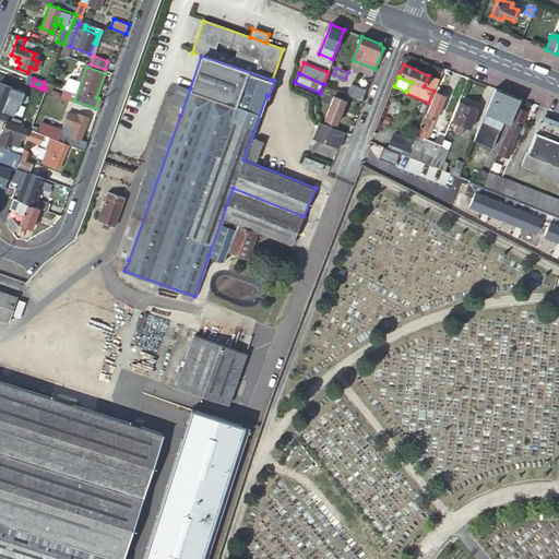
[(10,86),(0,83),(0,108),(13,114),(16,107),(12,105),(14,99),(7,96),(10,86)]
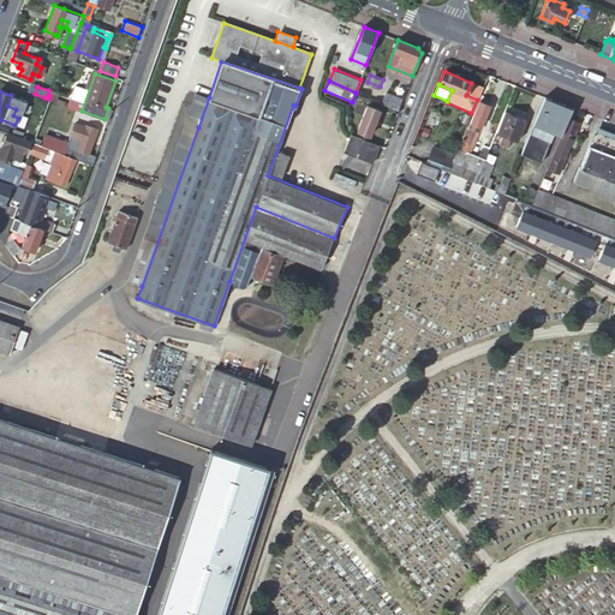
[(381,102),(398,109),(402,99),(386,91),(381,102)]
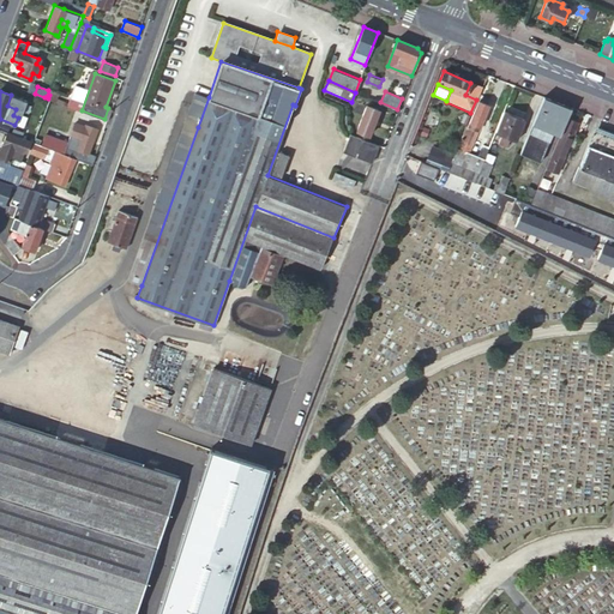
[(185,122),(198,127),(209,97),(194,92),(185,122)]
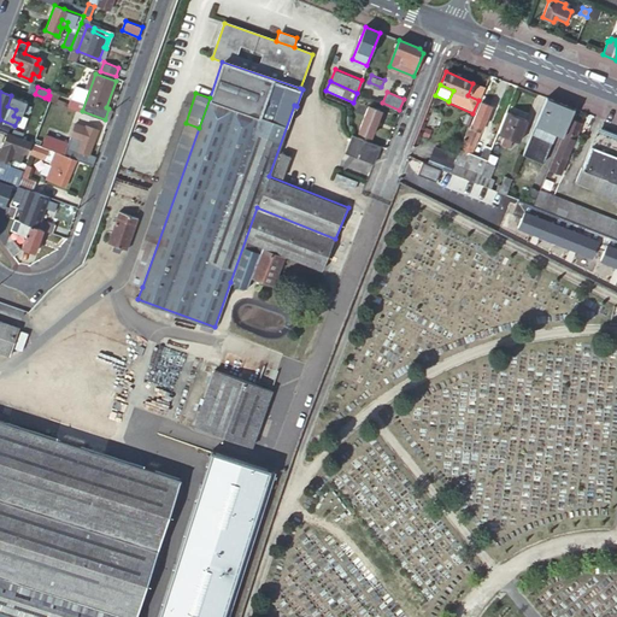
[(51,100),(48,99),(45,98),(40,112),(46,115),(51,100)]
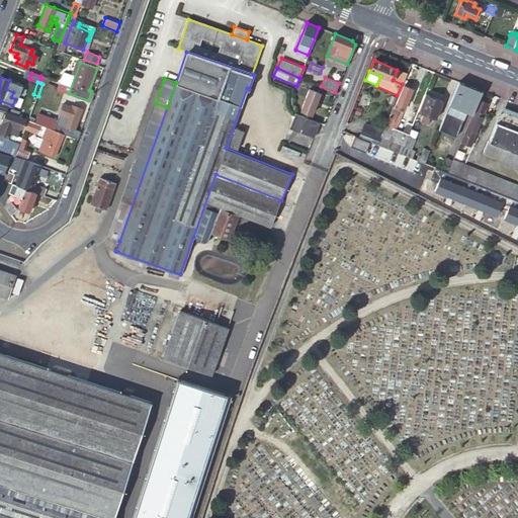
[(482,91),(458,82),(437,130),(454,137),(465,112),(471,114),(478,100),(482,91)]
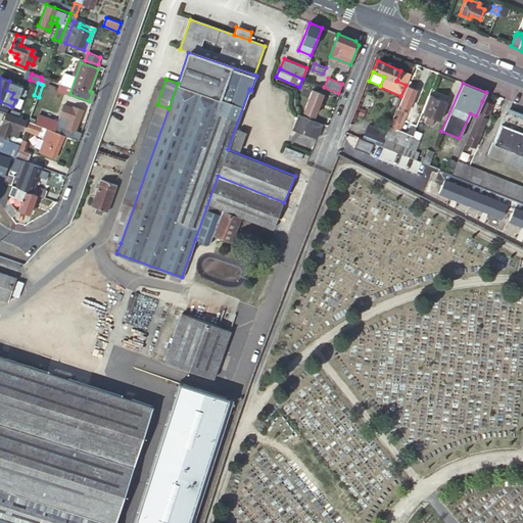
[(385,132),(380,145),(399,153),(403,155),(411,138),(415,128),(410,126),(407,134),(398,130),(403,117),(402,116),(407,107),(408,108),(416,90),(408,86),(399,105),(398,105),(393,119),(391,117),(385,132)]
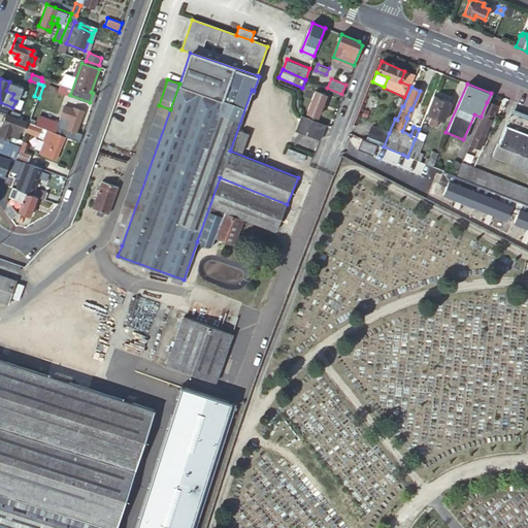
[(326,94),(315,89),(306,110),(318,116),(326,94)]
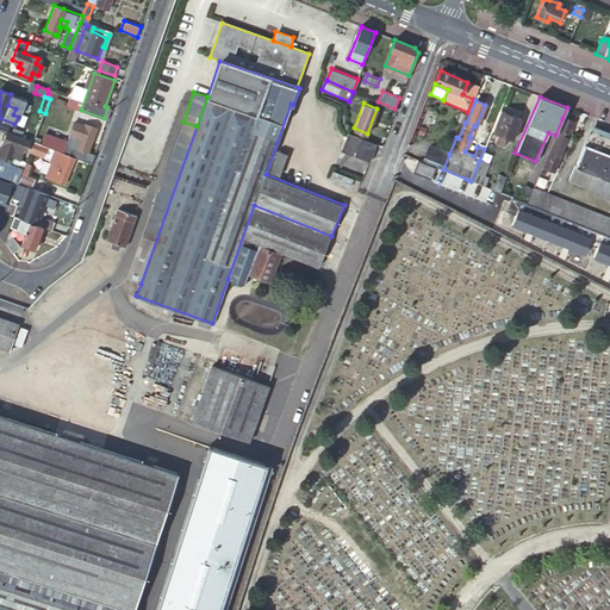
[(520,119),(502,111),(492,131),(497,134),(493,142),(502,145),(505,137),(510,139),(520,119)]
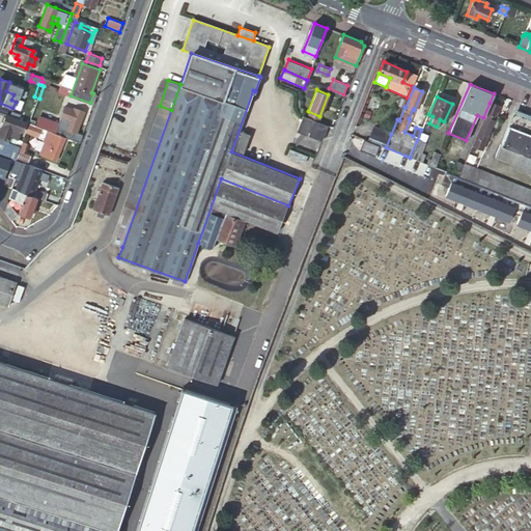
[(490,103),(483,117),(474,139),(483,142),(500,107),(490,103)]
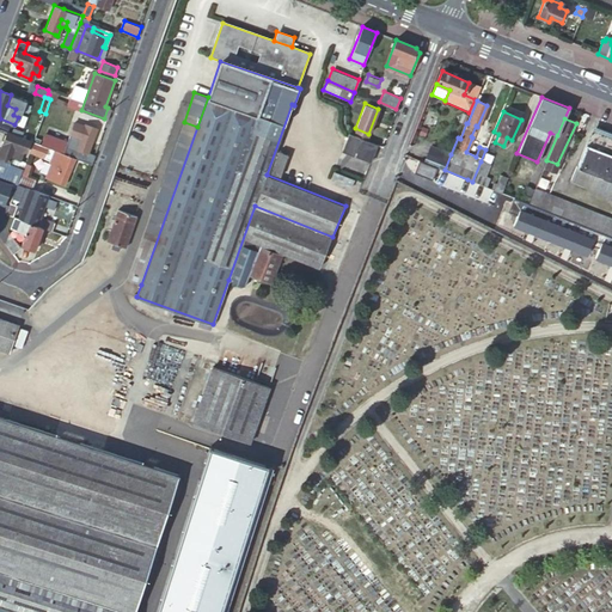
[(93,164),(96,154),(90,152),(98,128),(87,124),(87,126),(77,121),(69,141),(60,138),(59,141),(38,133),(35,140),(35,141),(61,151),(83,159),(93,164)]
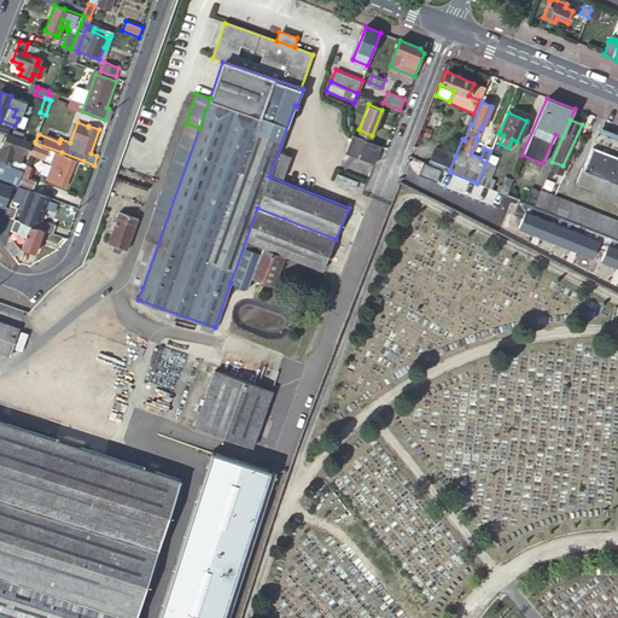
[(128,281),(143,287),(199,128),(186,123),(128,281)]
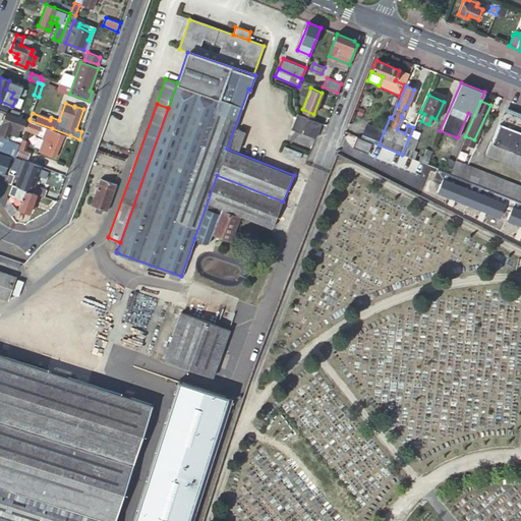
[(30,119),(33,113),(19,108),(16,114),(30,119)]
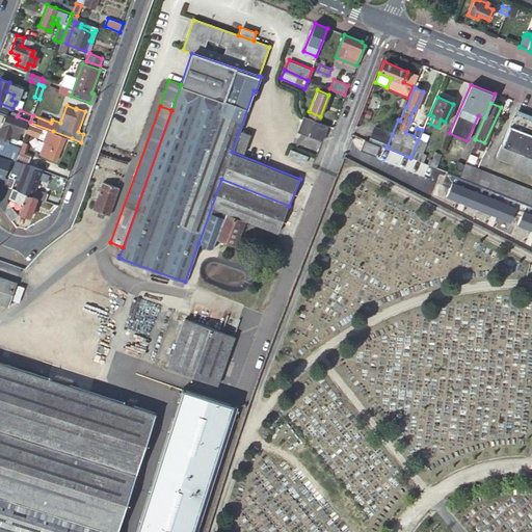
[(310,117),(301,114),(295,130),(303,133),(310,117)]
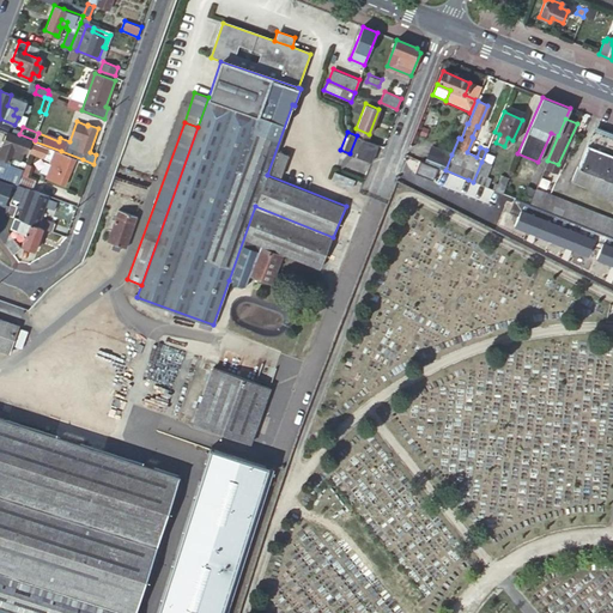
[(35,141),(16,134),(6,159),(14,163),(8,181),(19,184),(23,175),(35,141)]
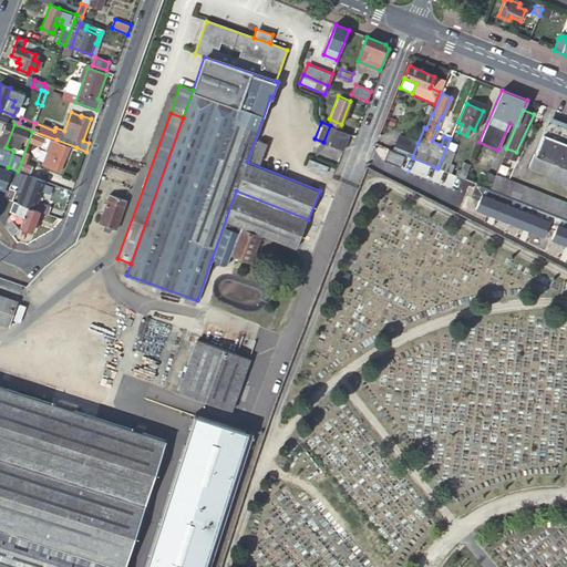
[(340,148),(346,132),(333,126),(326,143),(340,148)]
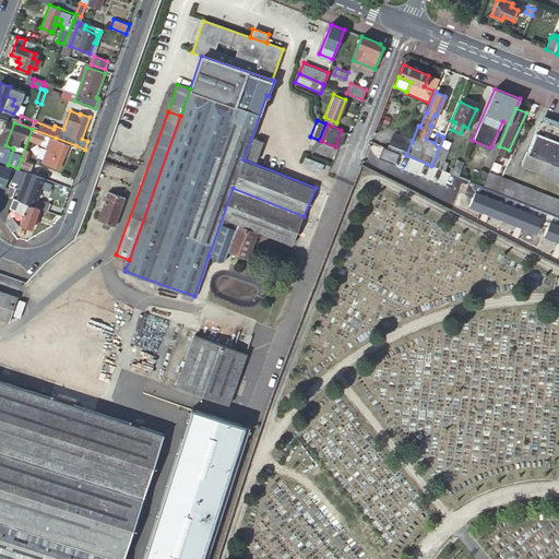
[(146,137),(116,126),(108,147),(139,158),(146,137)]
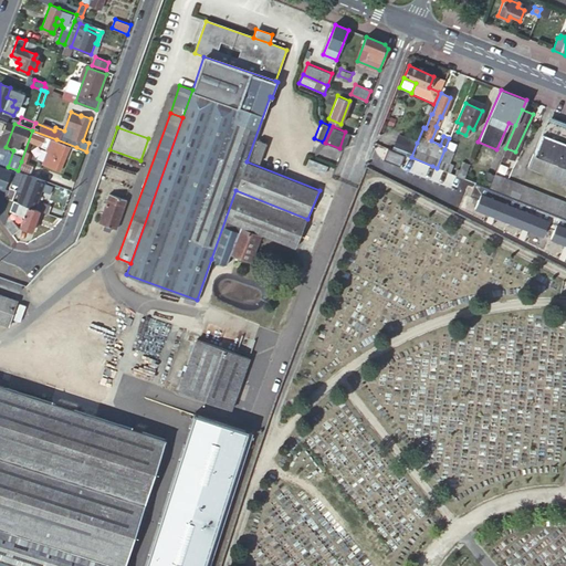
[(565,181),(565,178),(565,166),(561,164),(565,152),(565,142),(542,132),(533,153),(532,152),(526,165),(565,181)]
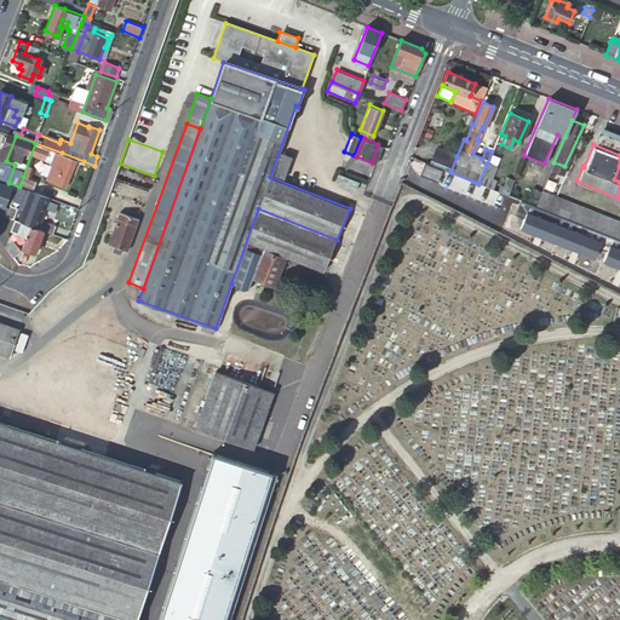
[(436,148),(429,164),(451,172),(457,156),(436,148)]
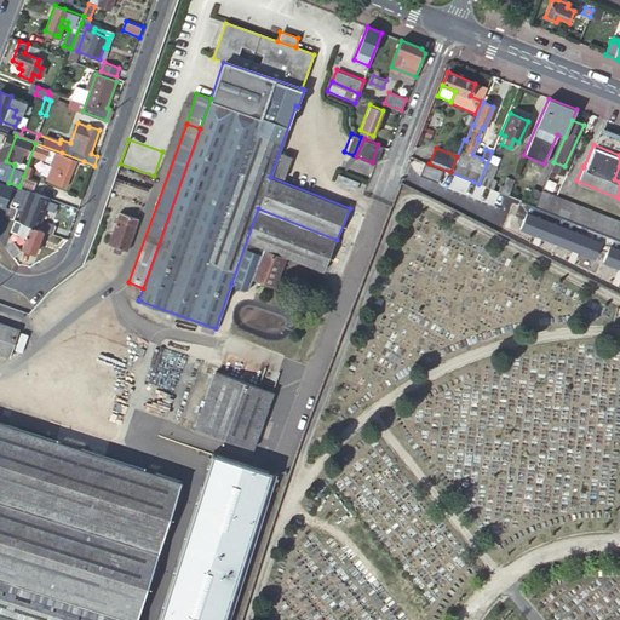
[(73,190),(84,161),(62,153),(51,181),(56,183),(56,184),(73,190)]
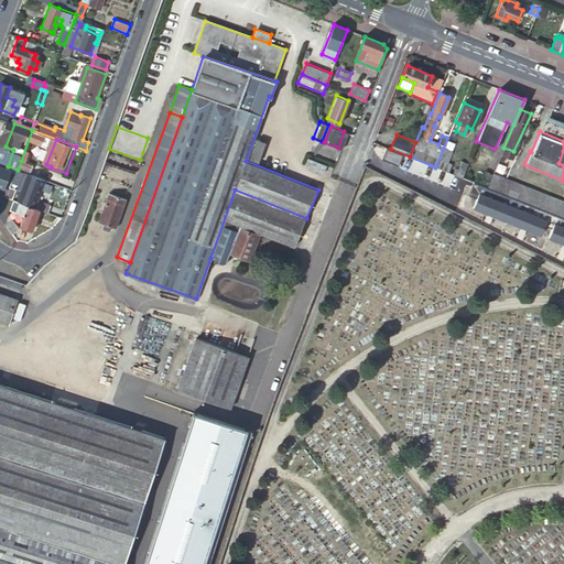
[(266,143),(257,141),(250,160),(259,163),(266,143)]
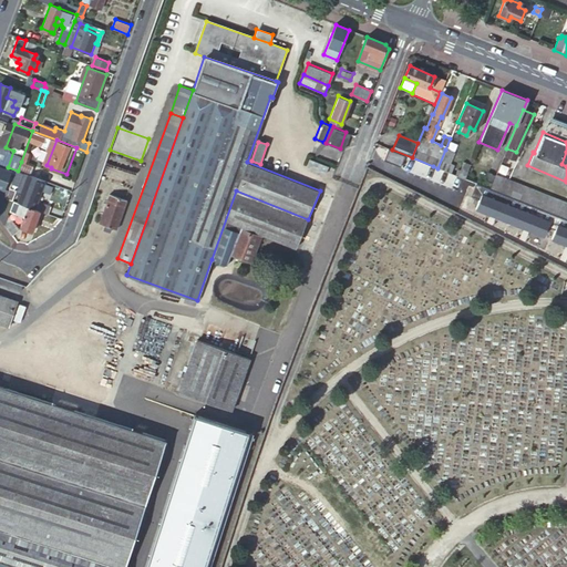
[(13,151),(6,147),(3,155),(1,161),(6,163),(4,166),(8,167),(13,151)]
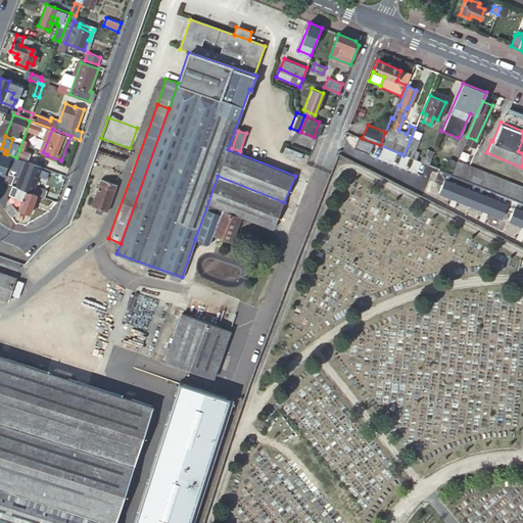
[(419,142),(411,138),(403,155),(411,157),(415,159),(417,153),(415,152),(419,142)]
